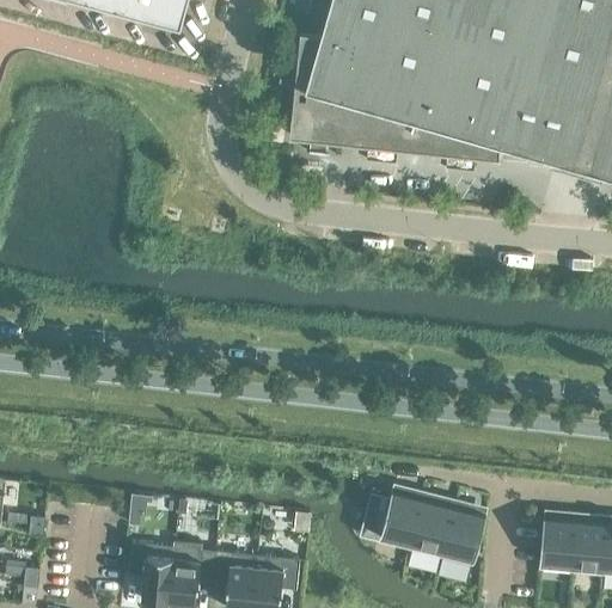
[(71,0),(90,5),(134,16),(146,18),(159,16),(170,11),(179,4),(182,0),(71,0)]
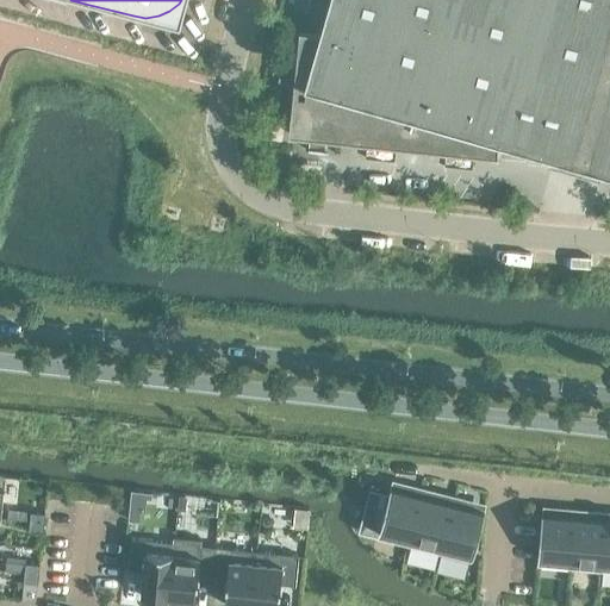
[(609,179),(609,0),(330,0),(321,37),(299,35),(288,139),(498,162),(500,148),(609,179)]
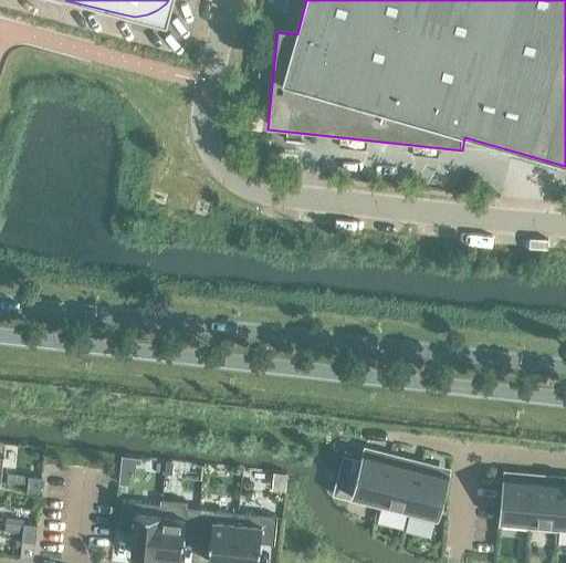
[(365,450),(355,491),(384,498),(394,457),(396,448),(385,446),(381,455),(365,450)]
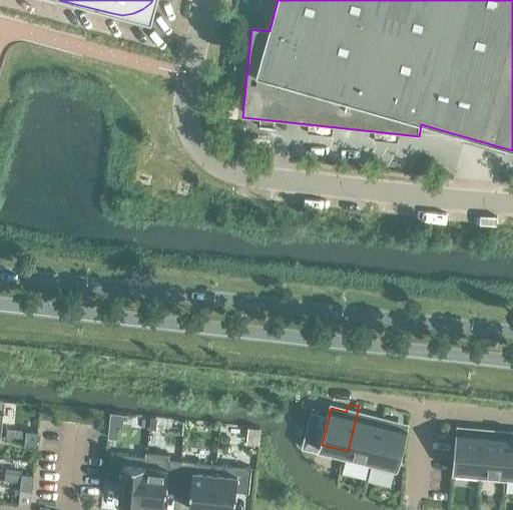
[(357,414),(348,451),(373,458),(385,411),(376,409),(373,419),(357,414)]
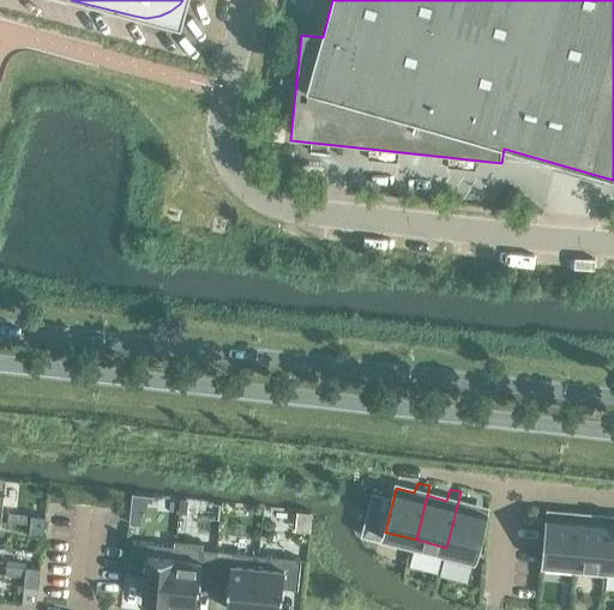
[(470,494),(461,491),(446,548),(477,555),(488,512),(468,506),(470,494)]
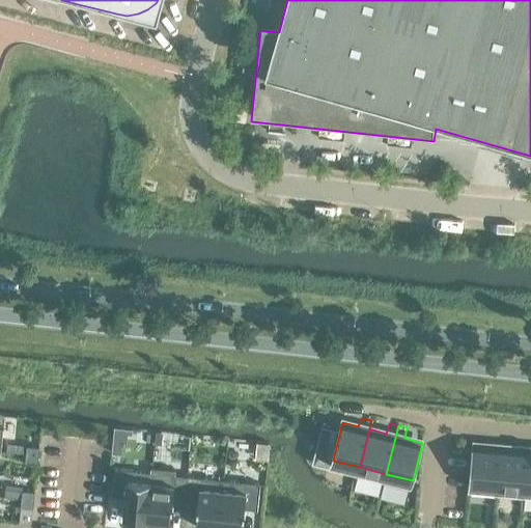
[(113,448),(112,455),(120,456),(121,449),(126,450),(127,438),(131,438),(132,433),(114,431),(113,448)]
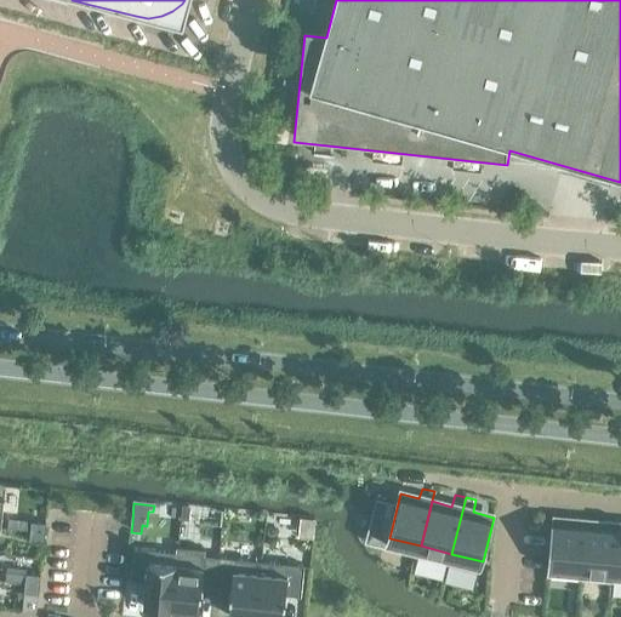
[(574,516),(571,529),(553,527),(550,573),(581,576),(586,530),(587,518),(574,516)]
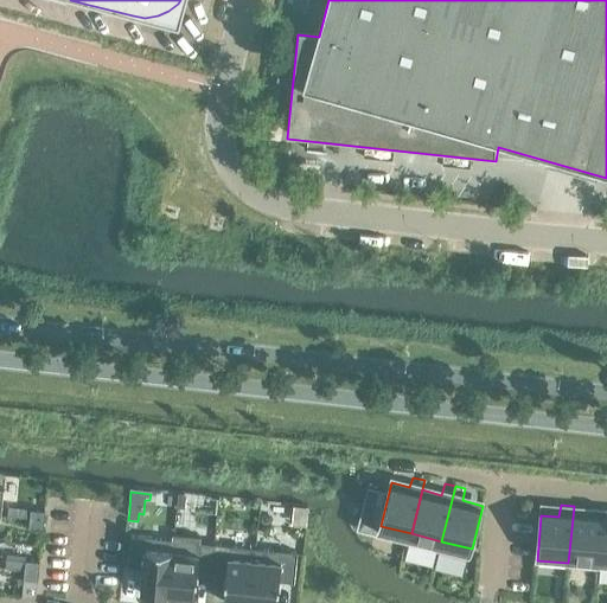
[(589,508),(588,519),(573,518),(568,563),(599,565),(605,508),(589,508)]
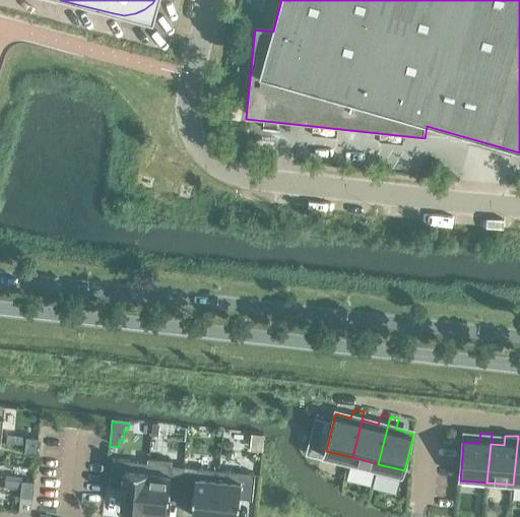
[(24,440),(23,448),(38,449),(39,441),(24,440)]
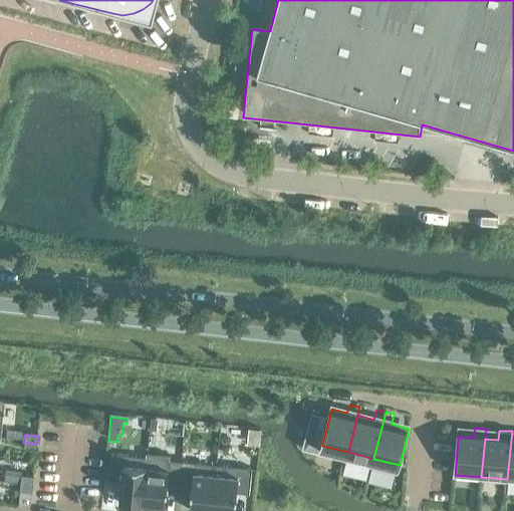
[(37,444),(23,443),(23,450),(36,452),(37,444)]
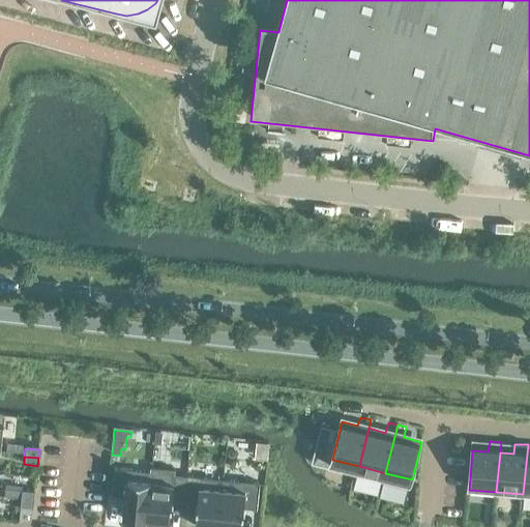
[(123,474),(110,472),(108,497),(121,499),(119,522),(142,524),(146,482),(123,480),(123,474)]
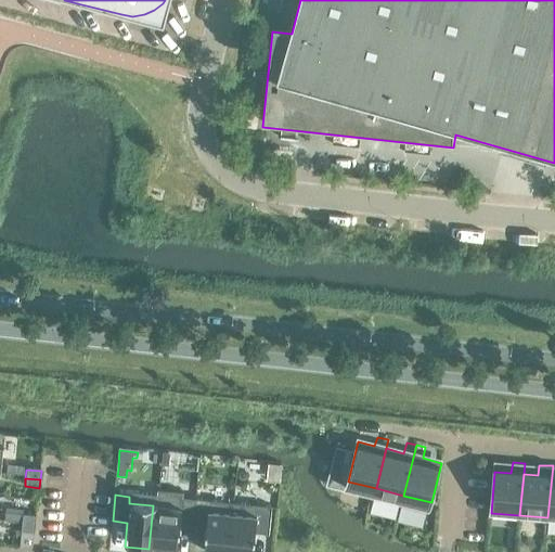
[(178,508),(153,505),(149,549),(173,551),(176,527),(190,529),(193,503),(179,501),(178,508)]
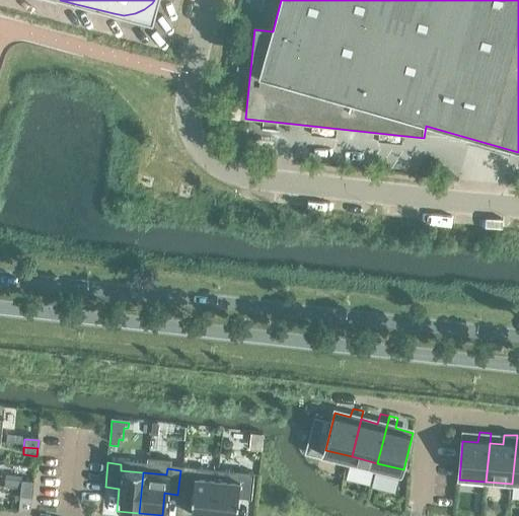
[(194,471),(180,470),(177,495),(191,496),(189,515),(212,515),(216,480),(193,477),(194,471)]
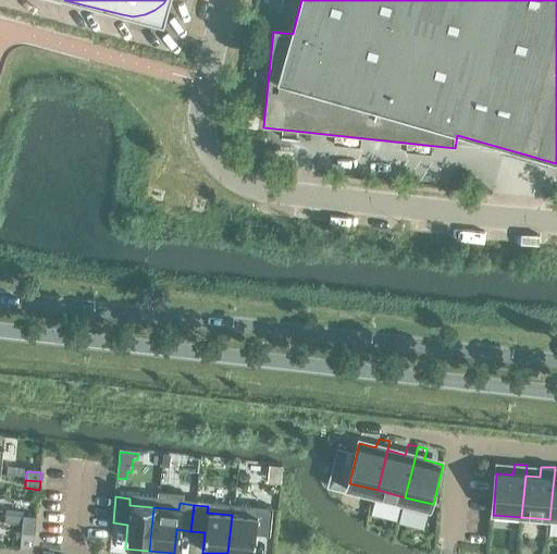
[(257,518),(232,515),(227,553),(252,553),(255,537),(269,539),(271,513),(257,512),(257,518)]
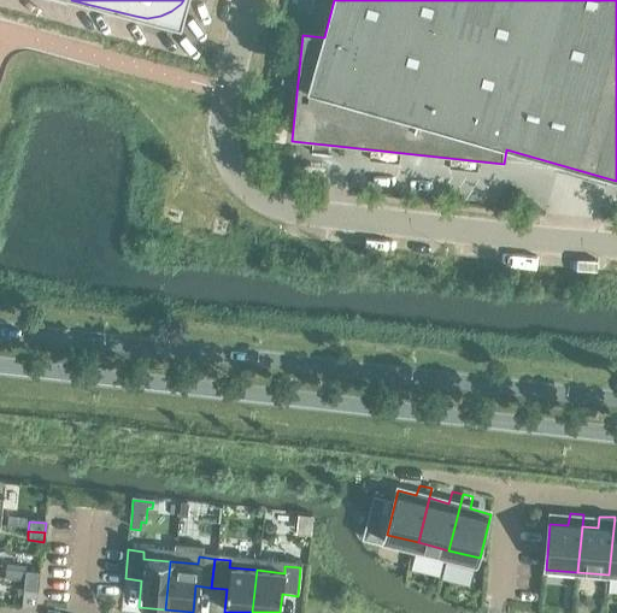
[(24,573),(24,583),(40,584),(41,575),(24,573)]
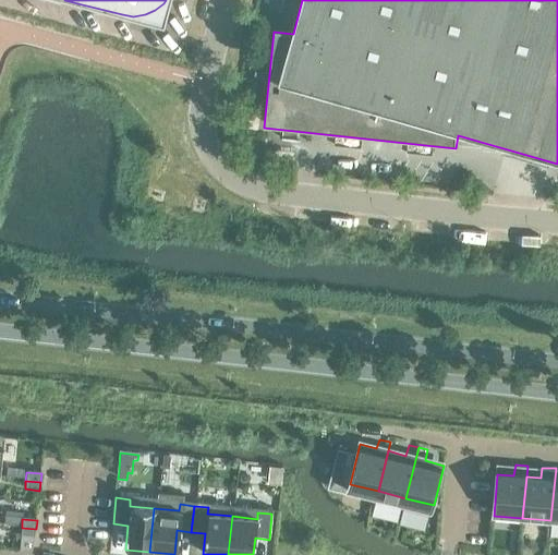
[(36,529),(22,528),(21,535),(35,538),(36,529)]
